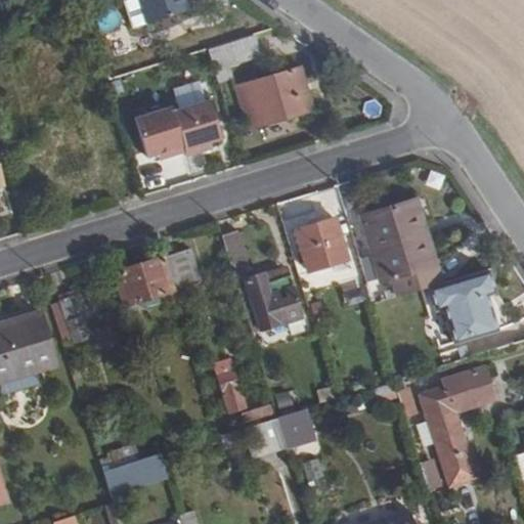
[(139,0),(126,0),(134,28),(147,25),(139,0)]
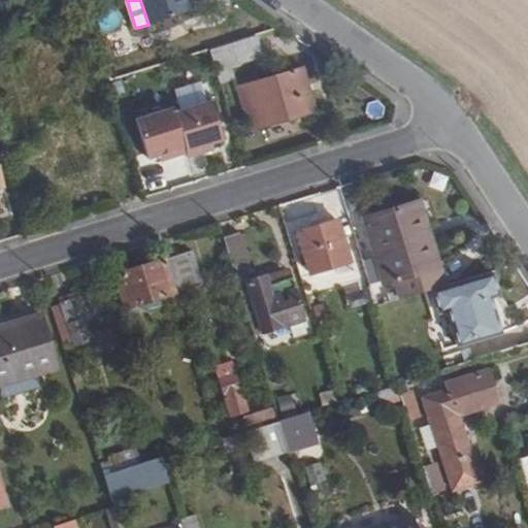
[(194,11),(191,0),(140,0),(149,25),(194,11)]
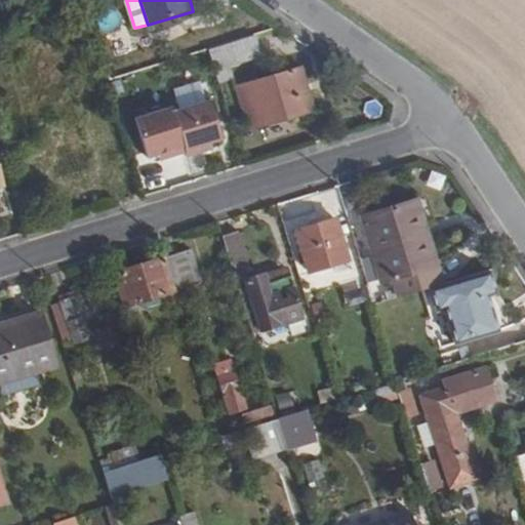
[(257,57),(251,36),(208,49),(215,70),(230,66),(257,57)]
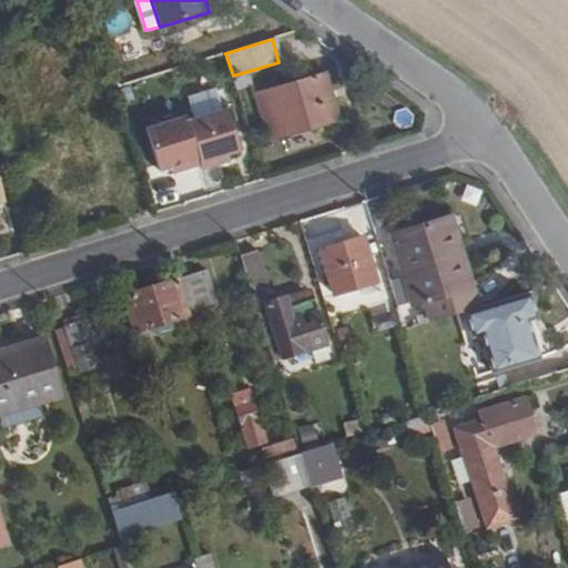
[(233,75),(237,90),(252,84),(249,71),(233,75)]
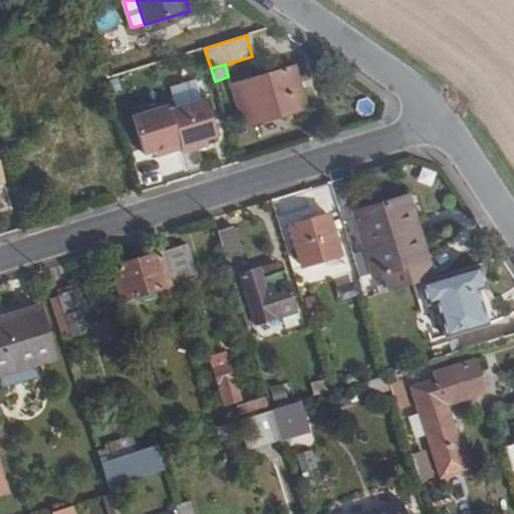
[(285,68),(230,85),(243,129),(298,111),(285,68)]
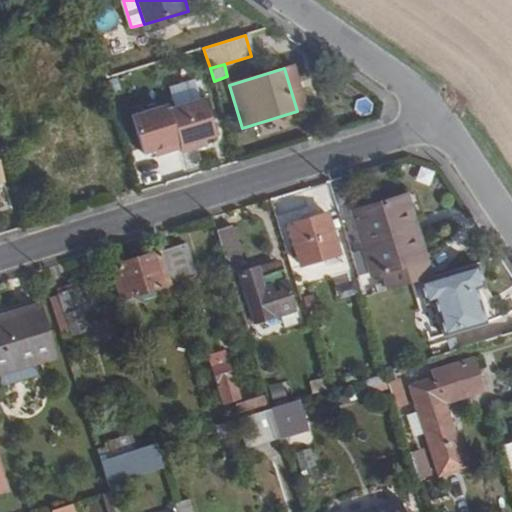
[(173,102),(133,114),(147,160),(220,138),(207,95),(201,97),(195,78),(168,86),(173,102)]
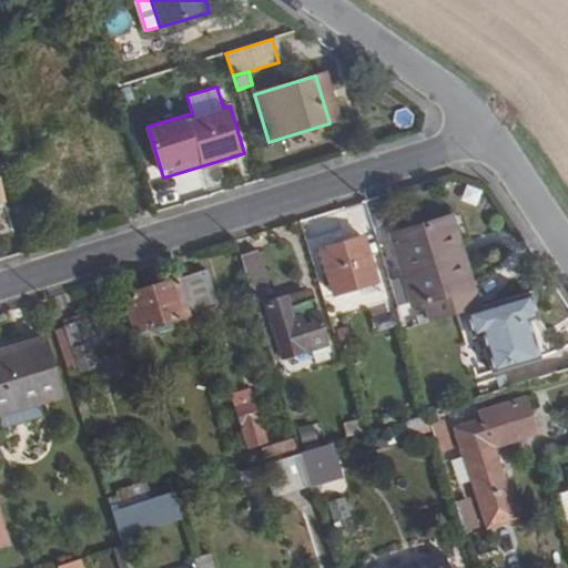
[(428,303),(433,323),(463,313),(479,307),(452,219),(393,235),(414,305),(428,303)]
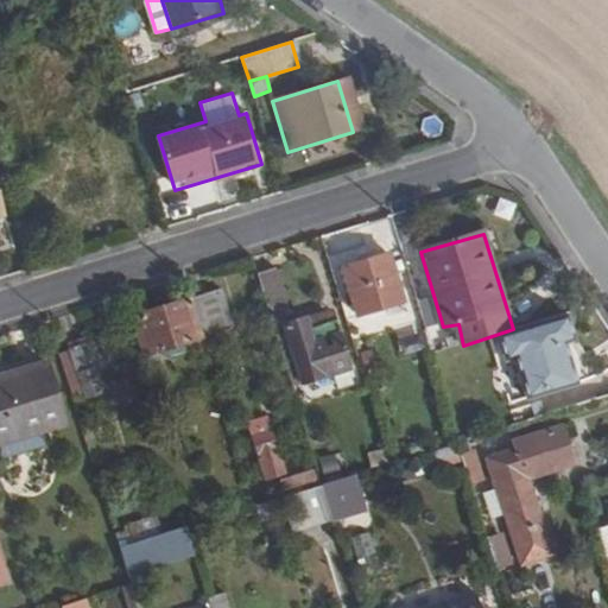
[(399,249),(342,266),(356,315),(416,298),(399,249)]
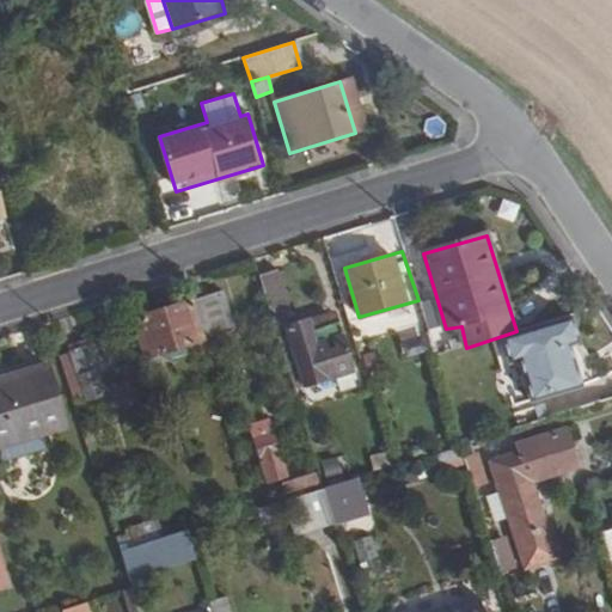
[(257,275),(269,308),(282,303),(273,271),(257,275)]
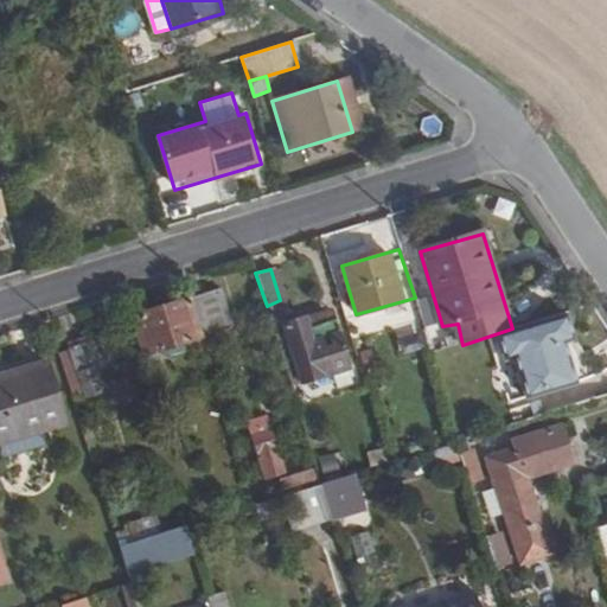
[(198,321),(199,327),(215,323),(206,294),(191,300),(198,321)]
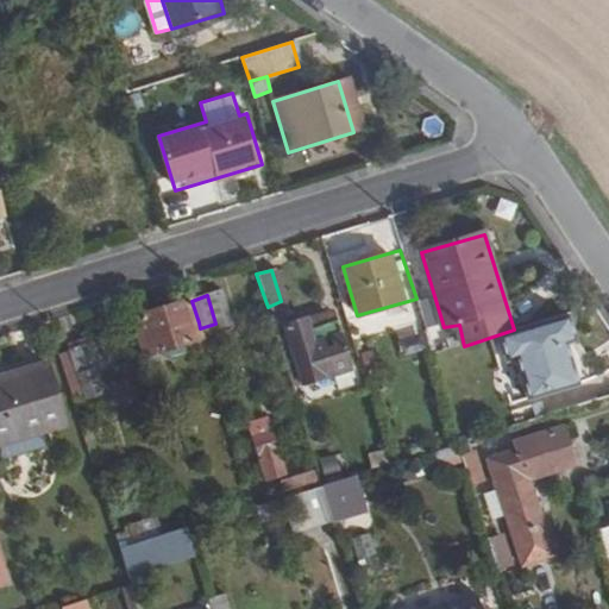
[(199,322),(192,301),(140,315),(152,355),(192,343),(187,326),(199,322)]
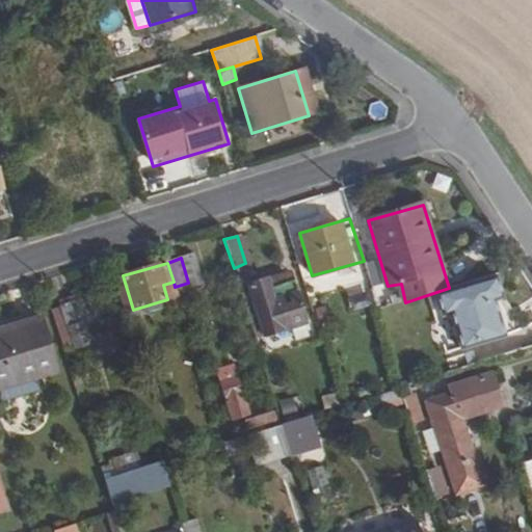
[(272,289),(295,284),(292,272),(269,278),(272,289)]
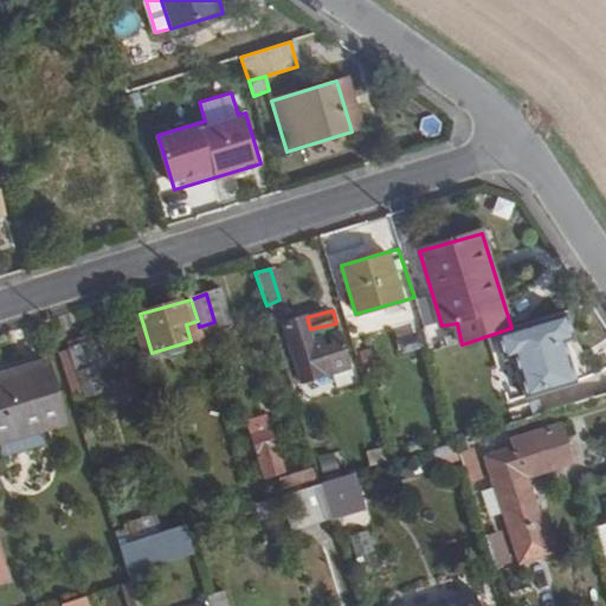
[(574,337),(566,313),(511,328),(494,334),(502,360),(513,356),(526,397),(565,385),(552,346),(562,341),(574,337)]
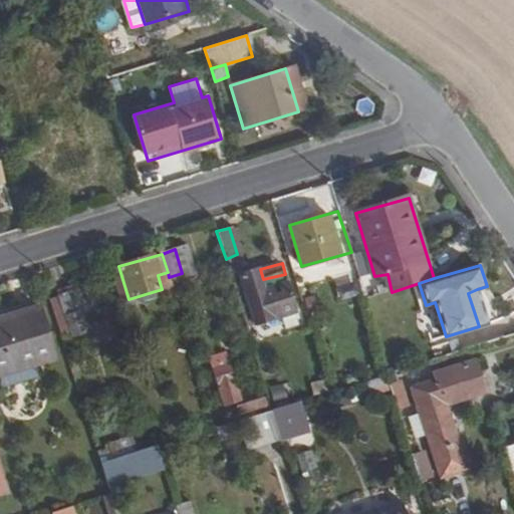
[(294,301),(285,274),(263,279),(260,269),(241,275),(252,313),(294,301)]
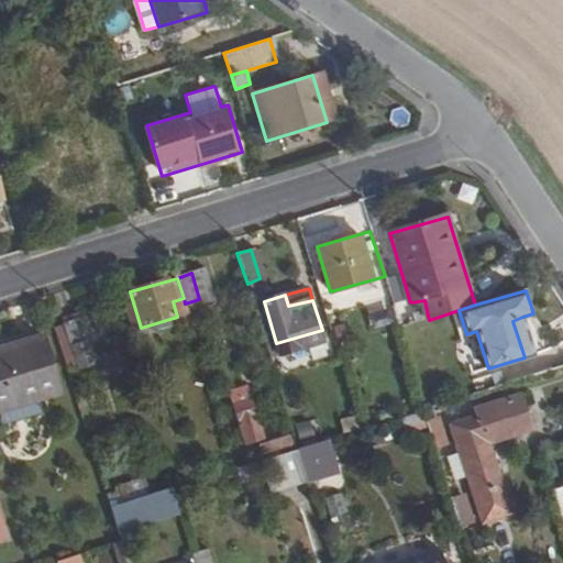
[(534,355),(522,317),(512,321),(525,357),(534,355)]
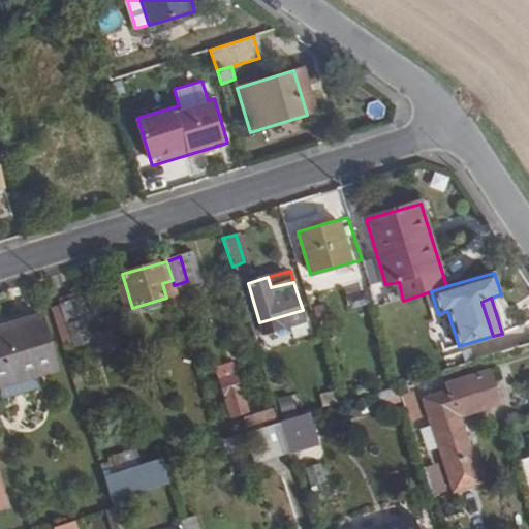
[(73,299),(60,303),(72,345),(87,341),(73,299)]
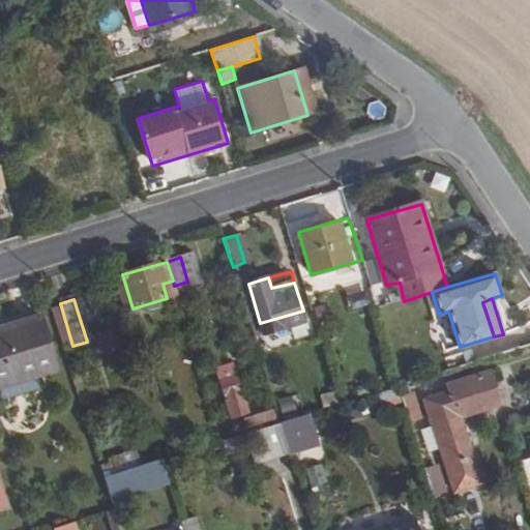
[(55,373),(38,318),(0,328),(0,402),(39,390),(36,379),(55,373)]
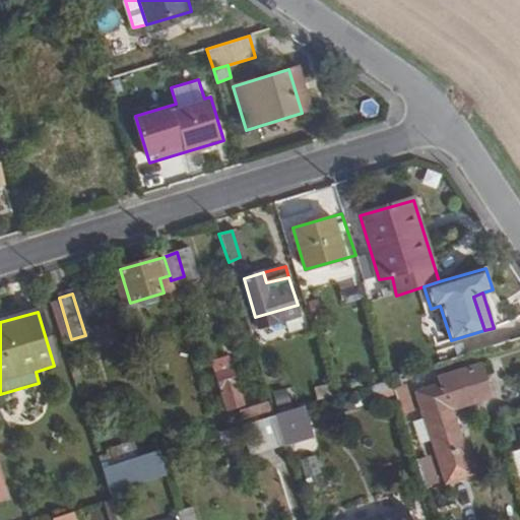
[(433,438),(459,431),(452,408),(491,396),(481,365),(441,376),(444,384),(418,391),(433,438)]
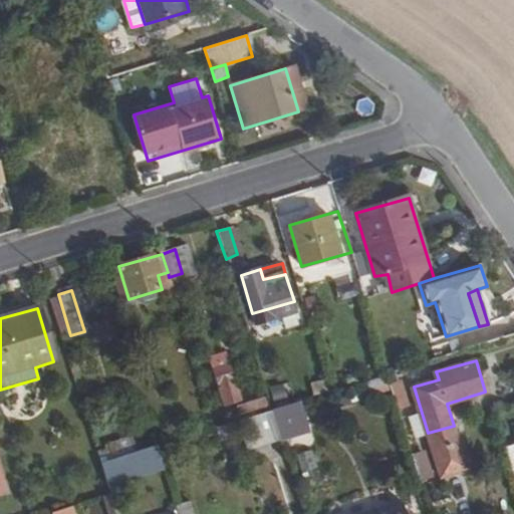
[(228,363),(212,367),(224,405),(240,400),(228,363)]
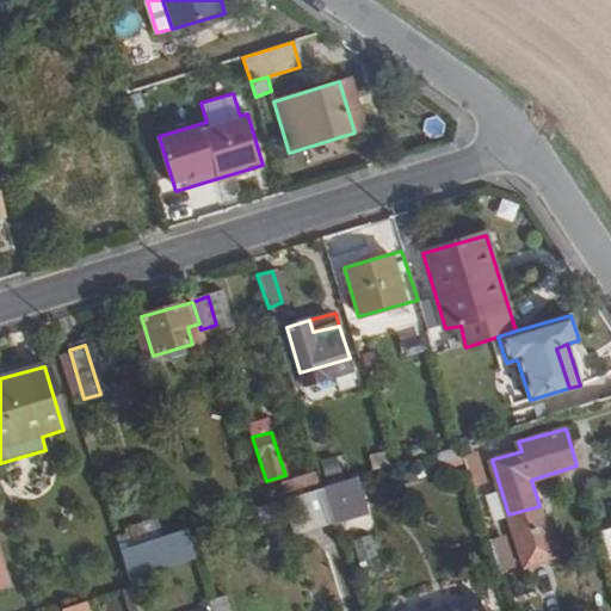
[(479,450),(463,457),(474,487),(491,480),(479,450)]
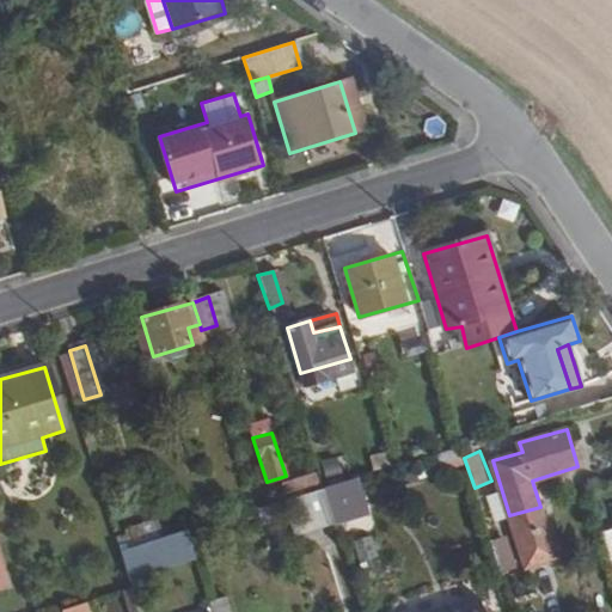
[(313,475),(286,482),(291,495),(318,487),(313,475)]
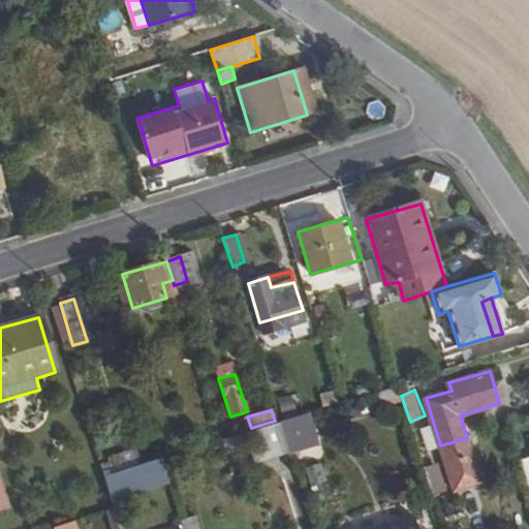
[(281,422),(287,441),(299,439),(292,418),(281,422)]
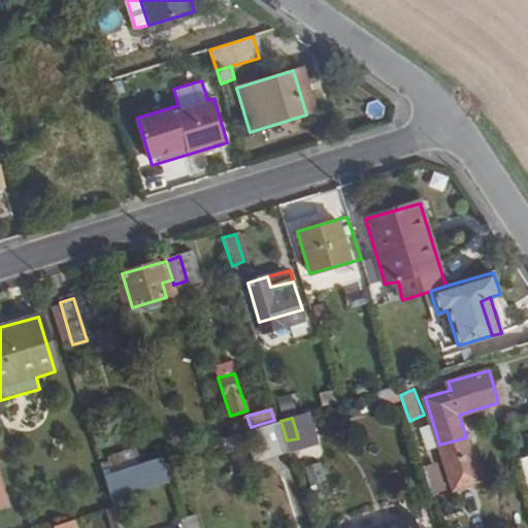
[(256,461),(290,452),(287,440),(281,421),(245,432),(256,461)]
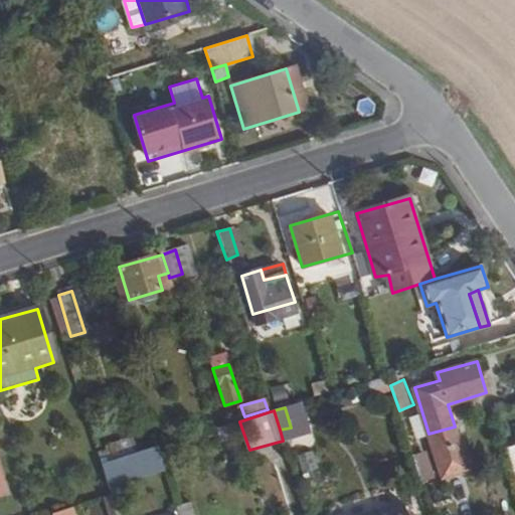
[(468,469),(455,426),(428,434),(442,477),(468,469)]
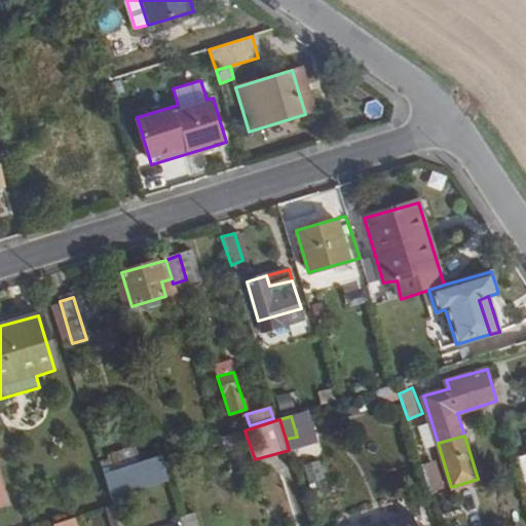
[(168,478),(161,455),(102,474),(109,496),(168,478)]
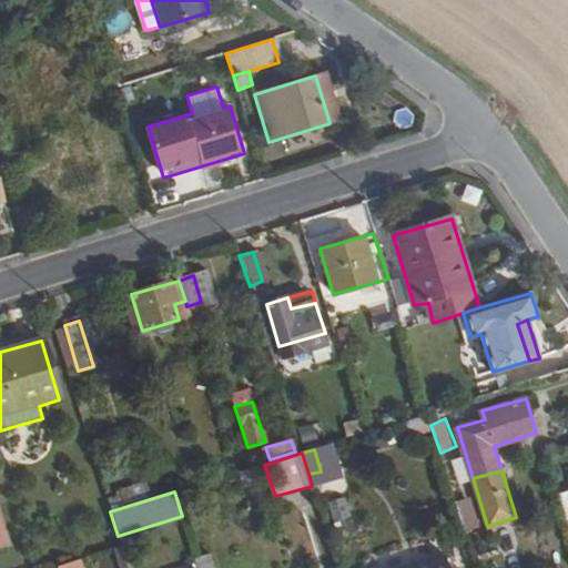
[(120,567),(128,567),(120,546),(113,548),(120,567)]
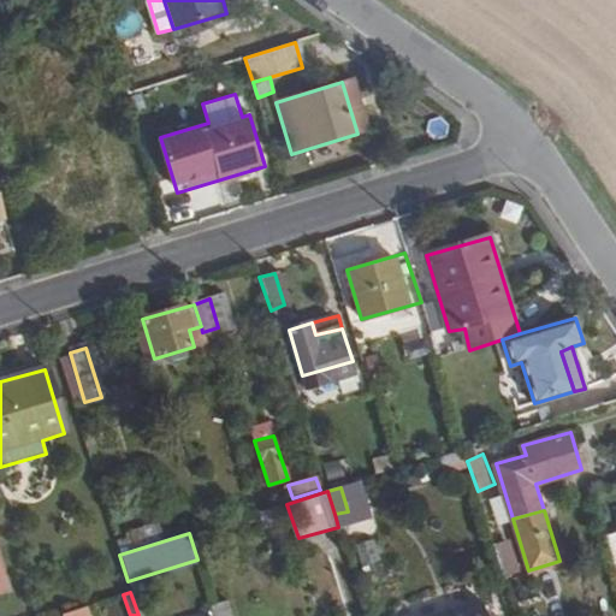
[(487,615),(483,599),(426,615),(487,615)]
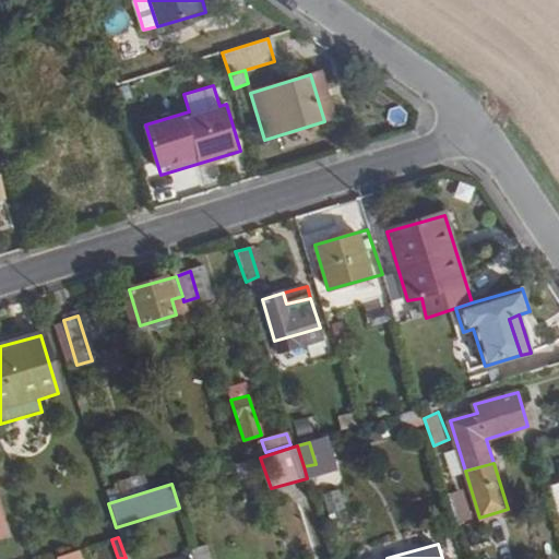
[(212,558),(207,546),(192,550),(194,558),(212,558)]
